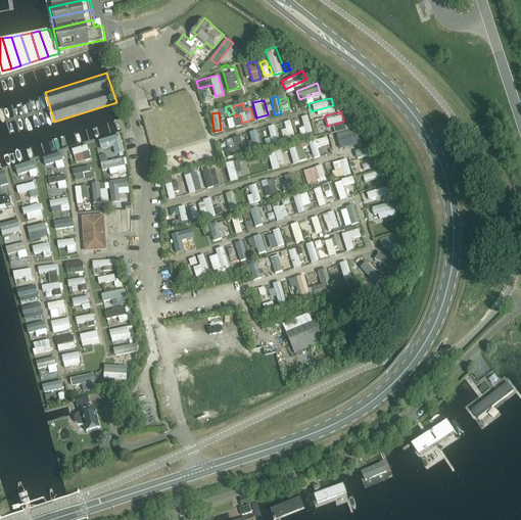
[(303,126),(298,128),(300,134),(312,130),(308,114),(300,116),(303,126)]
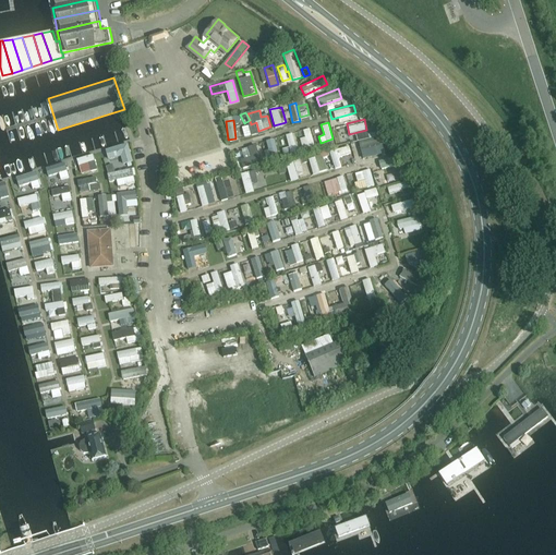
[(300,137),(302,148),(314,147),(311,128),(303,129),(304,136),(300,137)]
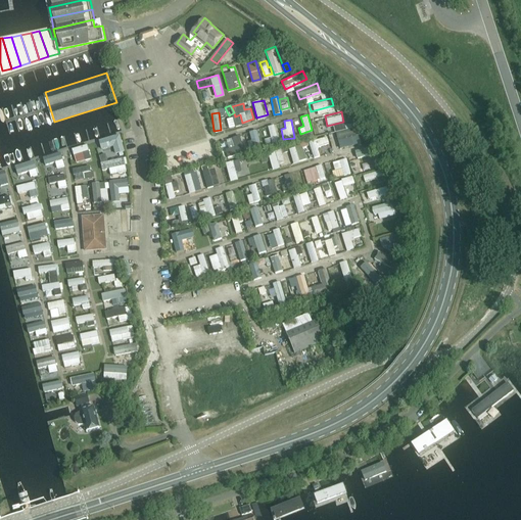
[(266,126),(269,138),(264,138),(266,144),(278,141),(275,125),(266,126)]
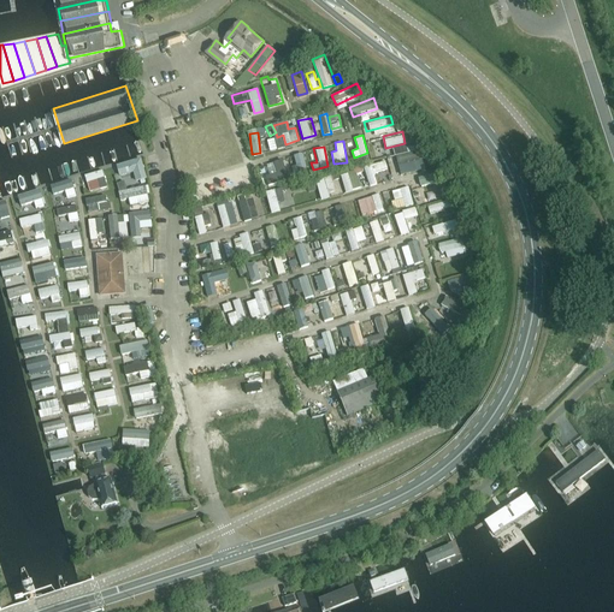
[(396,156),(401,173),(425,167),(420,150),(396,156)]
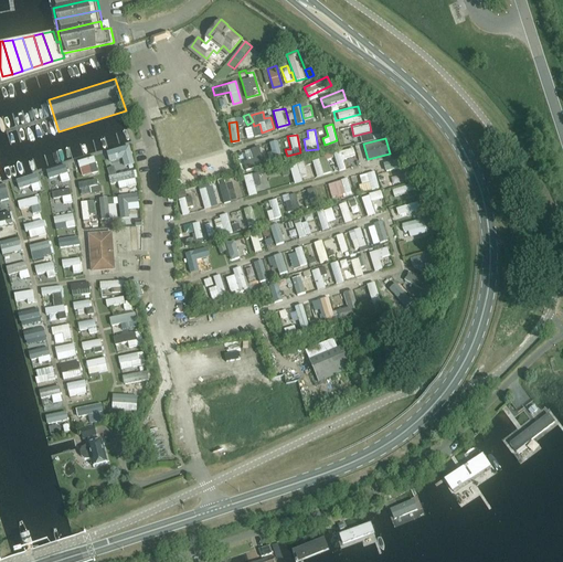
[(268,142),(271,151),(267,152),(269,160),(282,157),(277,140),(268,142)]
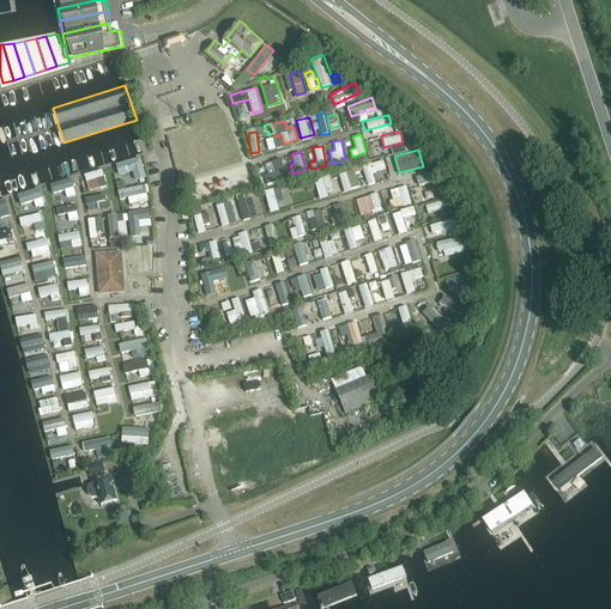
[(258,175),(260,184),(286,177),(282,157),(272,160),(274,171),(258,175)]
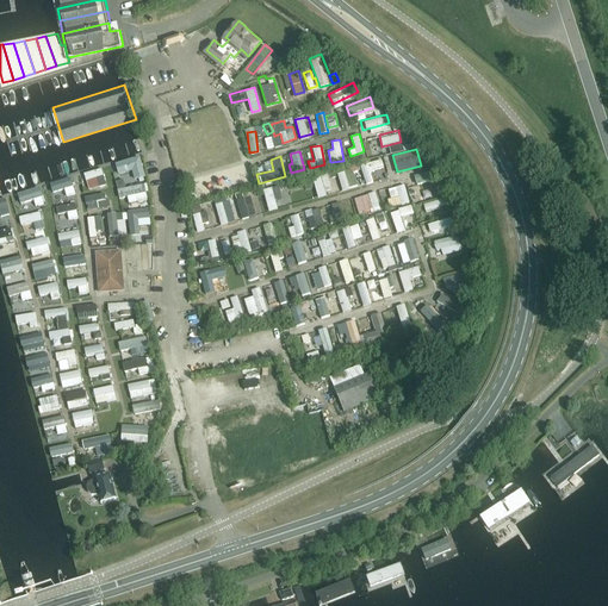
[(366,161),(366,170),(383,172),(383,162),(366,161)]
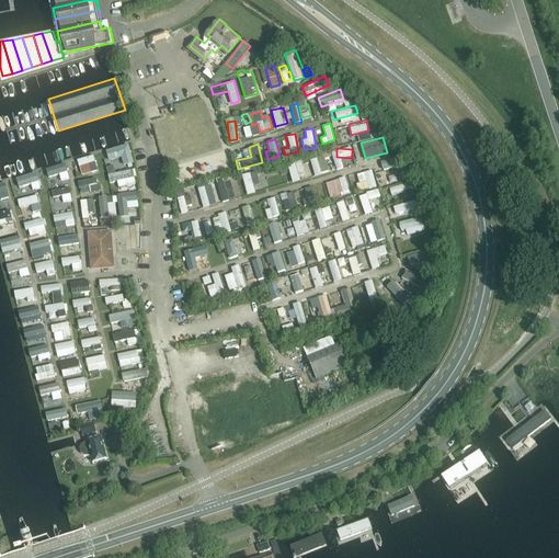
[(75,159),(77,166),(94,161),(93,154),(75,159)]
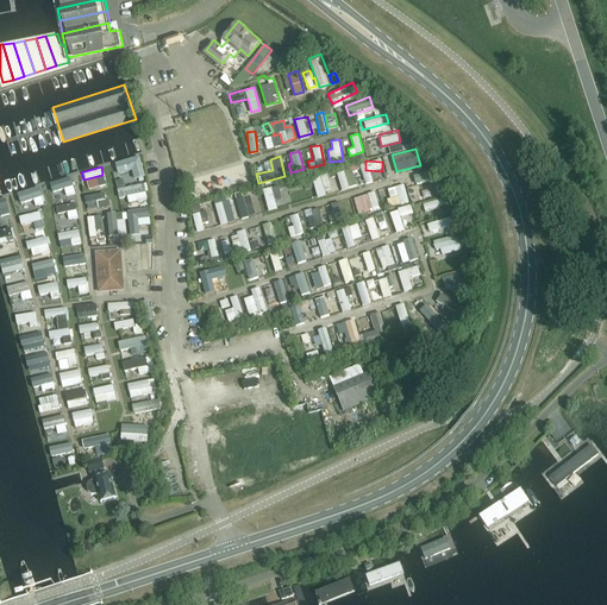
[(350,169),(342,170),(345,188),(354,187),(350,169)]
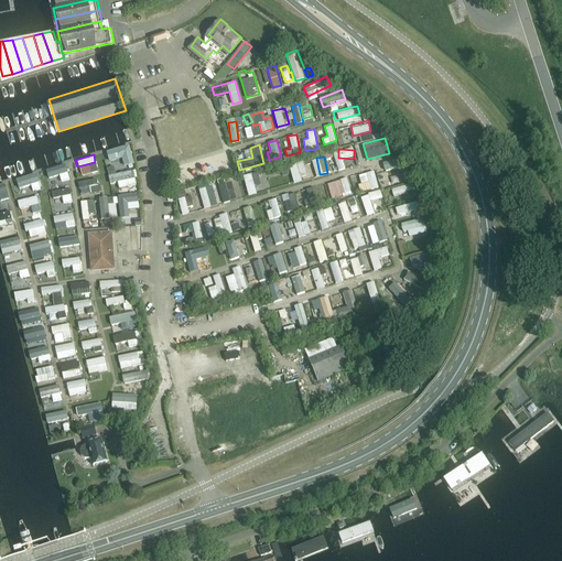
[(384,170),(403,165),(402,157),(381,160),(384,170)]
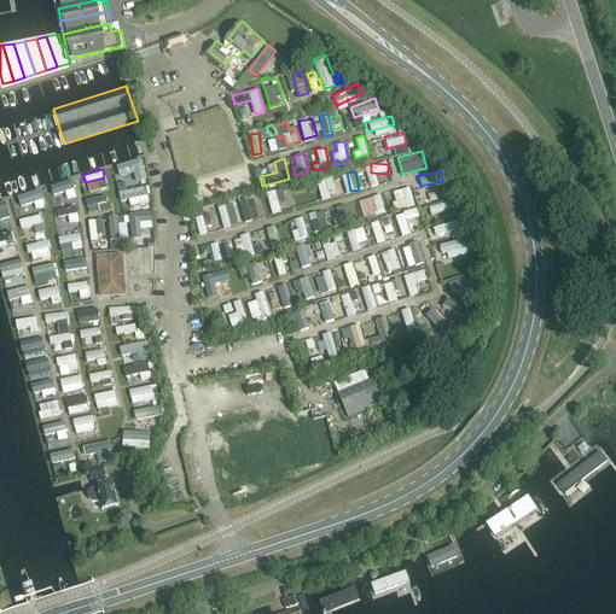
[(337,174),(324,176),(326,197),(340,194),(337,174)]
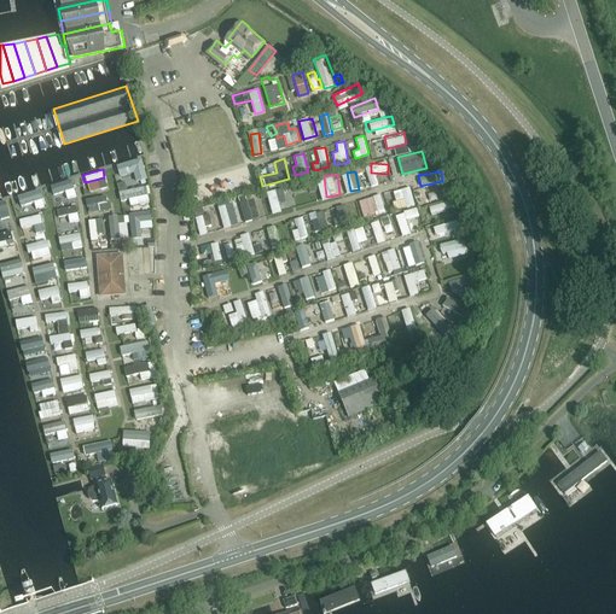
[(418,176),(411,179),(413,192),(420,191),(418,176)]
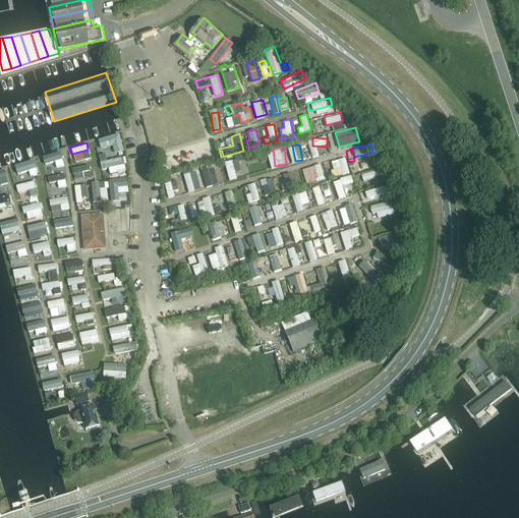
[(41,158),(43,164),(62,157),(60,151),(41,158)]
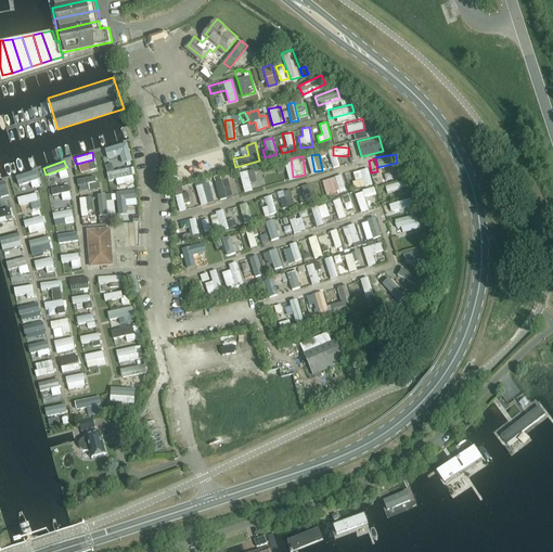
[(357,176),(351,177),(355,189),(361,188),(359,182),(367,181),(368,183),(373,182),(370,166),(356,169),(357,176)]
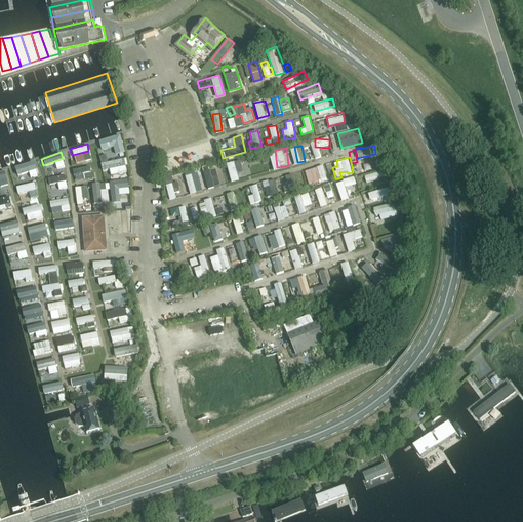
[(103,171),(104,177),(122,174),(119,158),(99,162),(102,171),(103,171)]
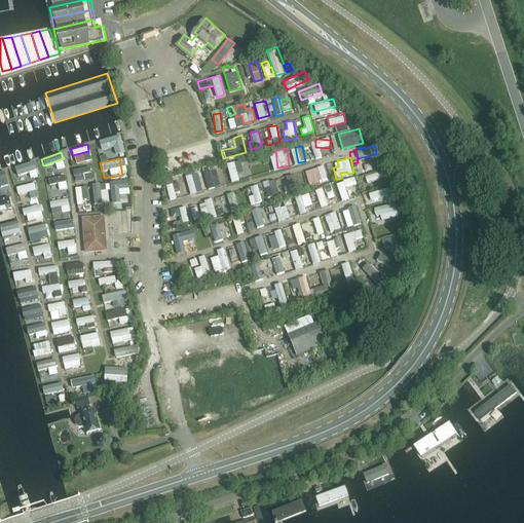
[(29,173),(38,171),(35,160),(26,162),(29,173)]
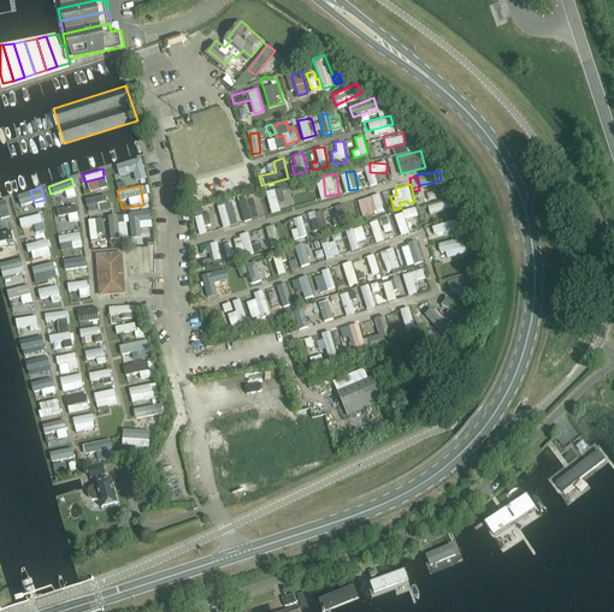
[(104,192),(84,197),(87,205),(106,200),(104,192)]
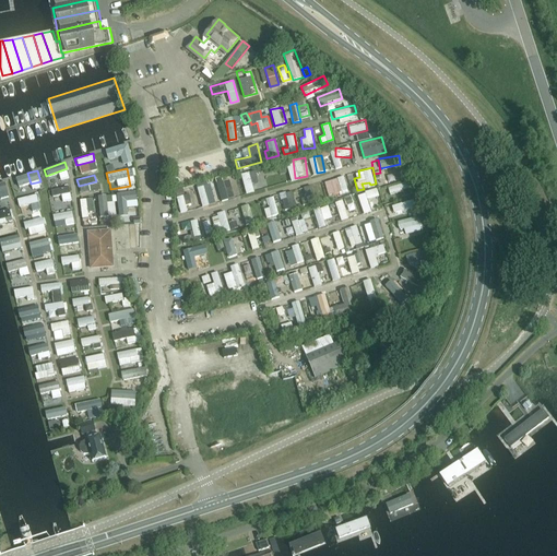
[(323,180),(327,193),(333,192),(331,179),(323,180)]
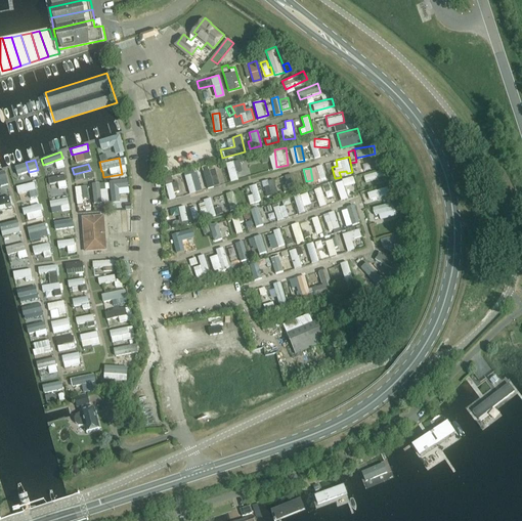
[(213,186),(212,179),(218,179),(216,169),(204,171),(206,187),(213,186)]
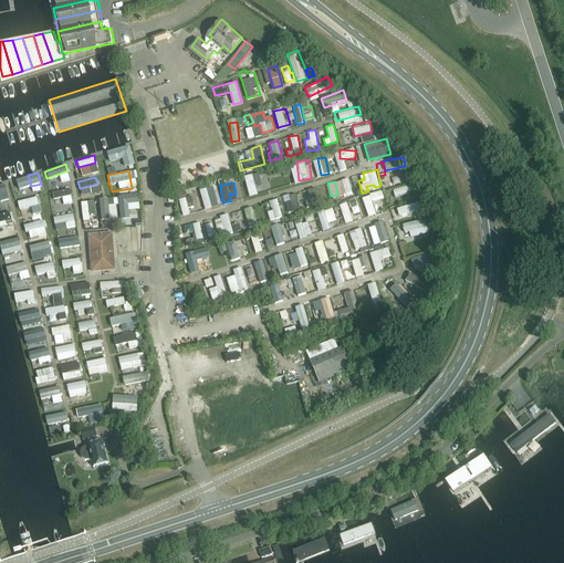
[(389,201),(400,198),(399,195),(414,190),(411,183),(386,190),(389,201)]
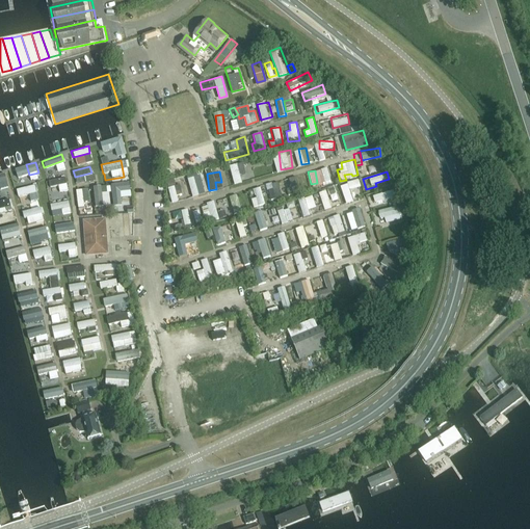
[(295,175),(277,180),(281,191),(286,189),(284,184),(290,182),(293,192),(299,190),(295,175)]
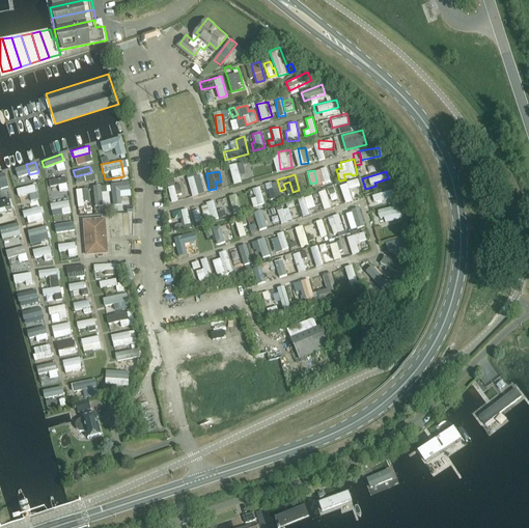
[(300,183),(307,181),(304,174),(298,176),(300,183)]
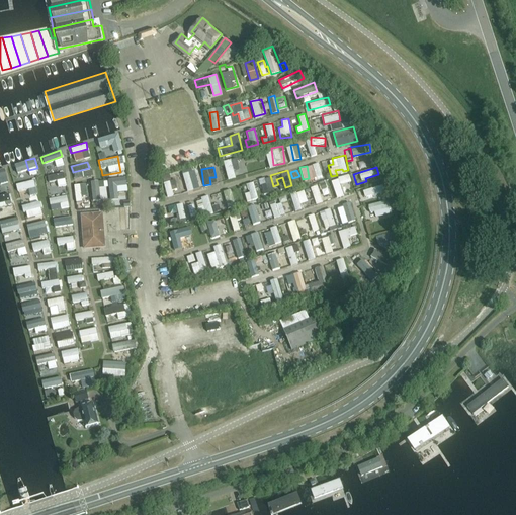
[(176,183),(184,181),(187,191),(194,189),(188,171),(173,176),(176,183)]
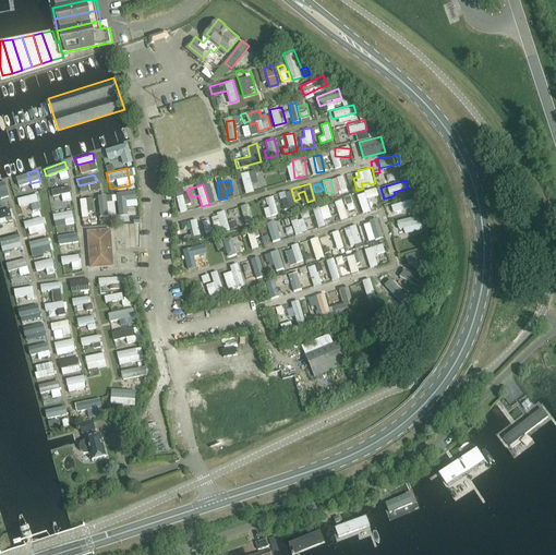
[(53,202),(71,198),(69,185),(51,188),(53,202)]
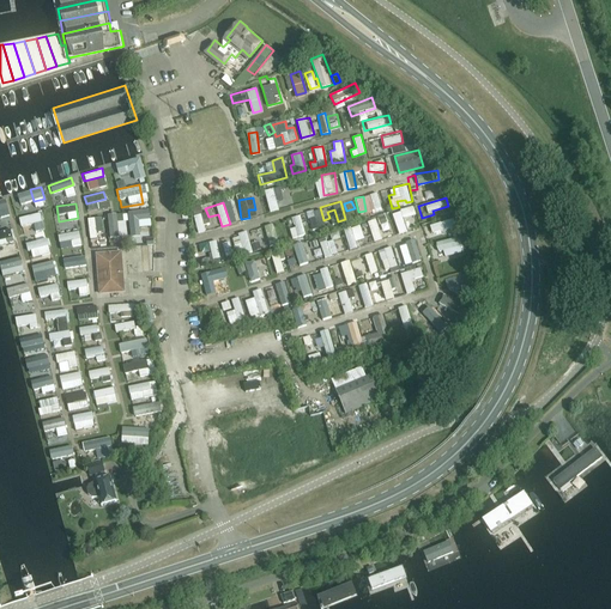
[(309,212),(313,229),(324,226),(320,209),(309,212)]
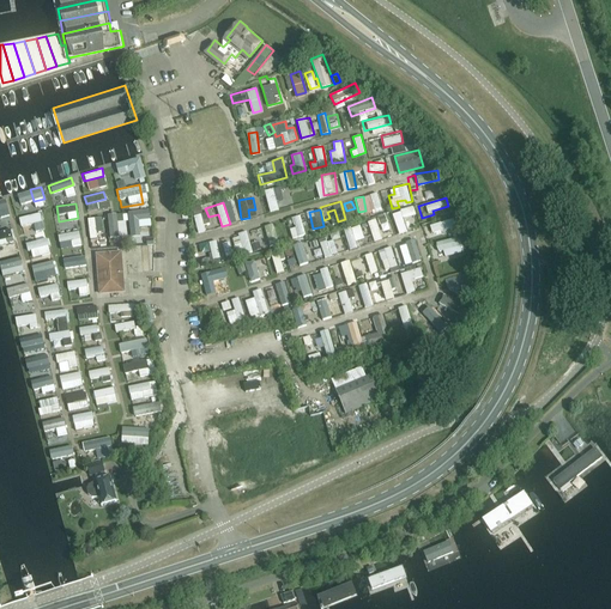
[(398,233),(407,230),(401,209),(391,213),(398,233)]
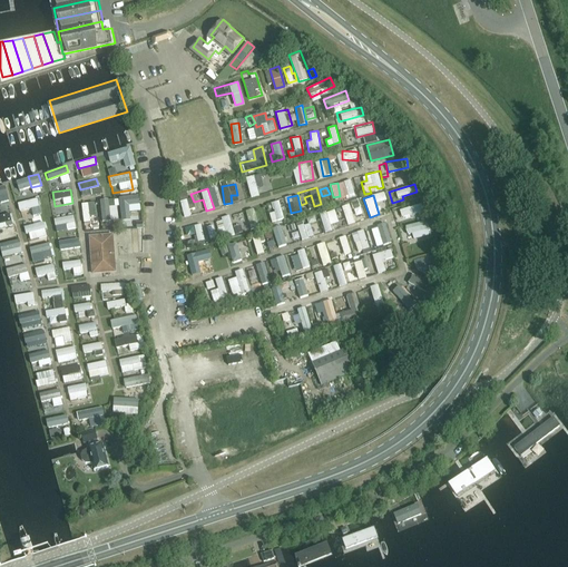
[(38,197),(17,202),(19,209),(40,205),(38,197)]
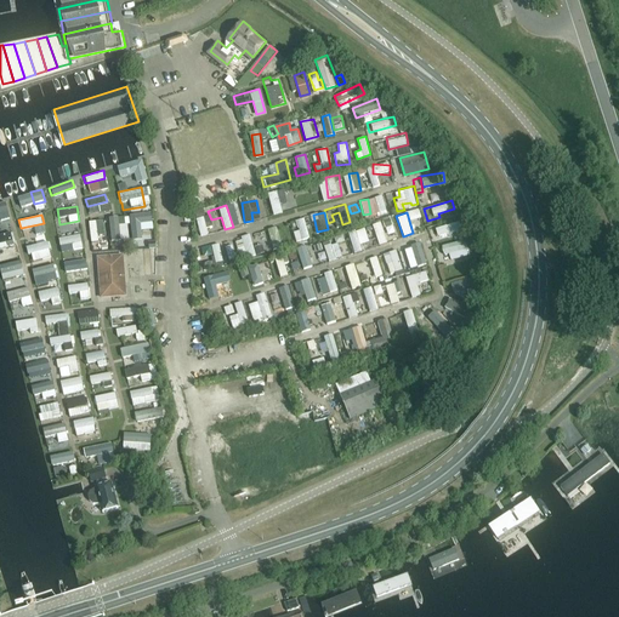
[(118,216),(108,217),(112,240),(121,239),(118,216)]
